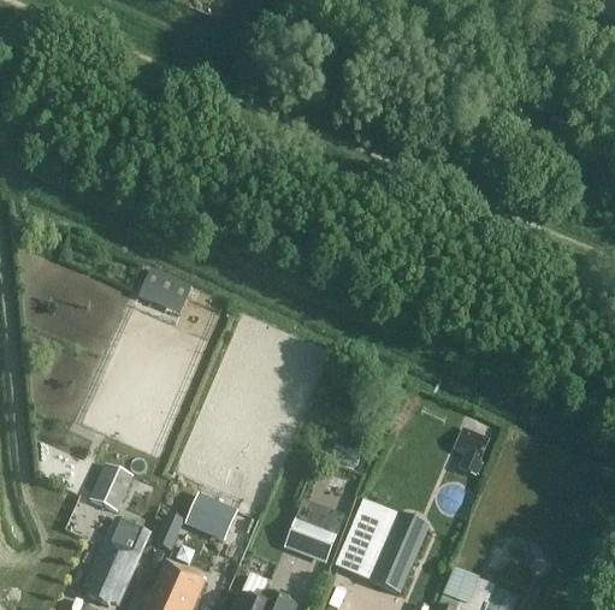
[(151,267),(139,294),(152,300),(157,290),(183,302),(190,285),(164,273),(151,267)]
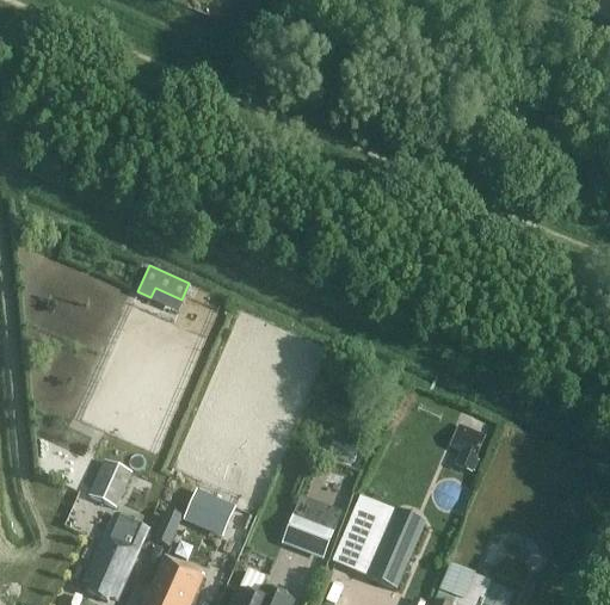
[(475,456),(485,432),(458,421),(448,444),(458,449),(454,463),(470,471),(476,456),(475,456)]
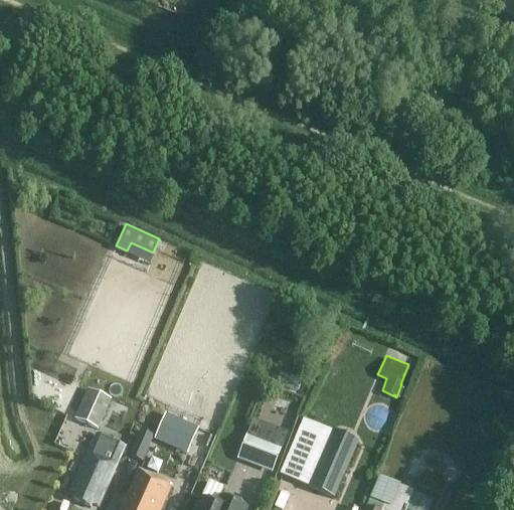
[(74,414),(98,426),(111,395),(88,385),(74,414)]
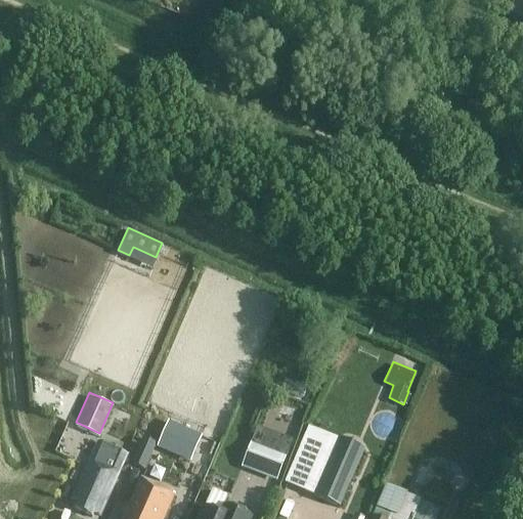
[(168,418),(156,444),(189,460),(201,432),(168,418)]
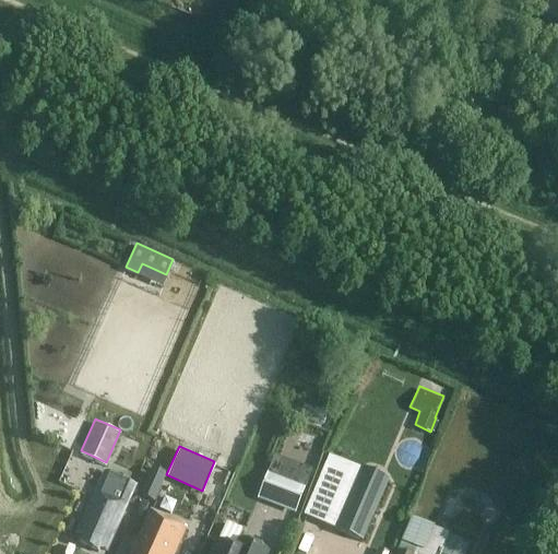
[(335,526),(360,466),(329,451),(304,513),(335,526)]
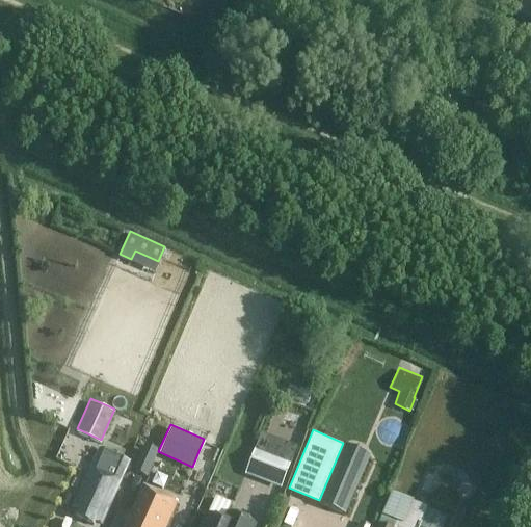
[(132,468),(147,474),(158,448),(143,442),(132,468)]
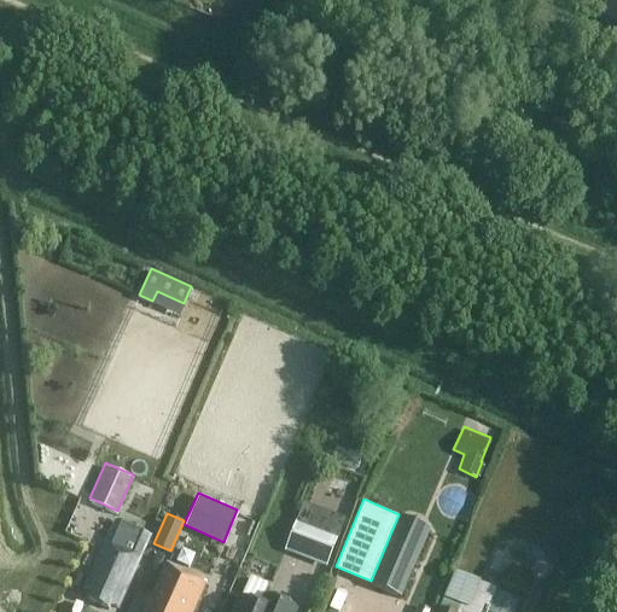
[(285,547),(325,563),(337,530),(297,514),(285,547)]
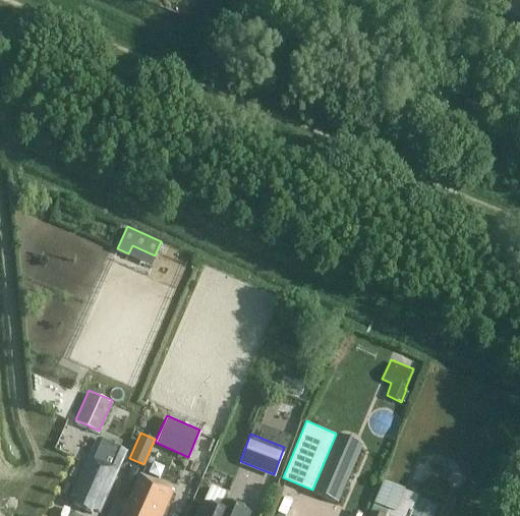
[(336,434),(312,490),(338,500),(361,444),(336,434)]
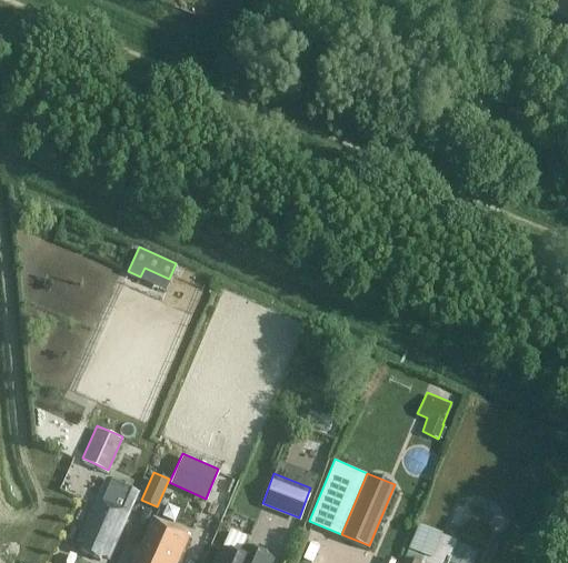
[(128,511),(97,498),(78,539),(83,541),(80,549),(99,556),(101,552),(108,555),(128,511)]
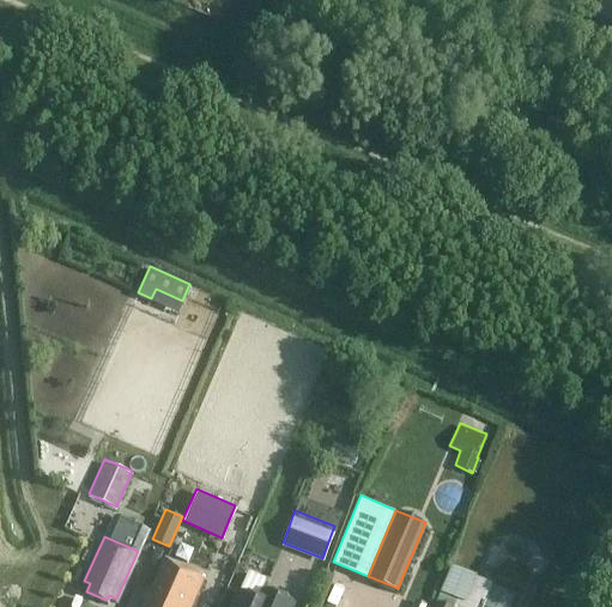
[(188,606),(204,575),(165,558),(143,606),(188,606)]
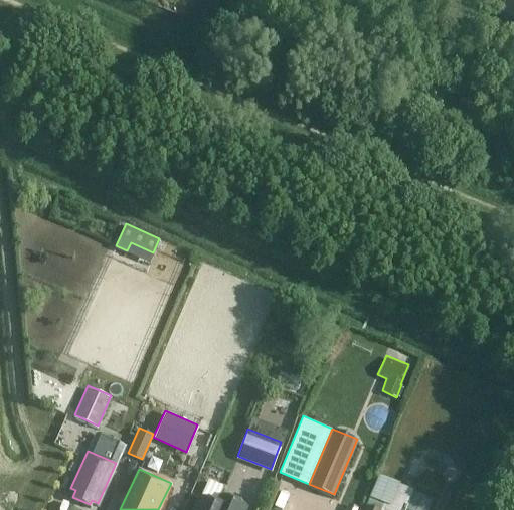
[(219,493),(223,485),(208,478),(193,509),(243,509),(245,505),(219,493)]
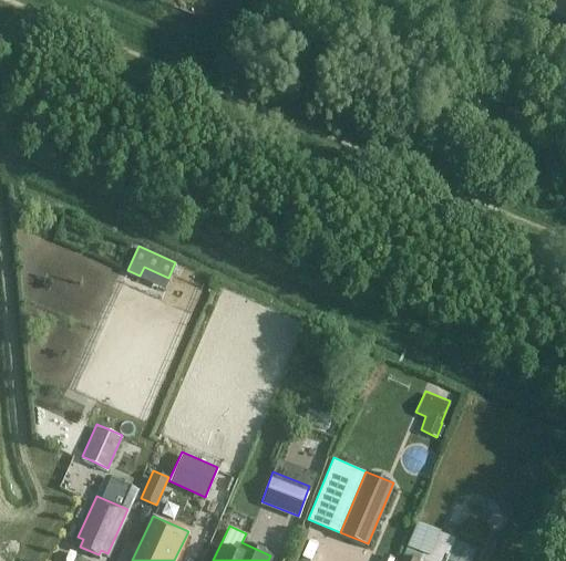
[(426,552),(422,560),(445,560),(440,559),(451,534),(440,530),(429,553),(426,552)]
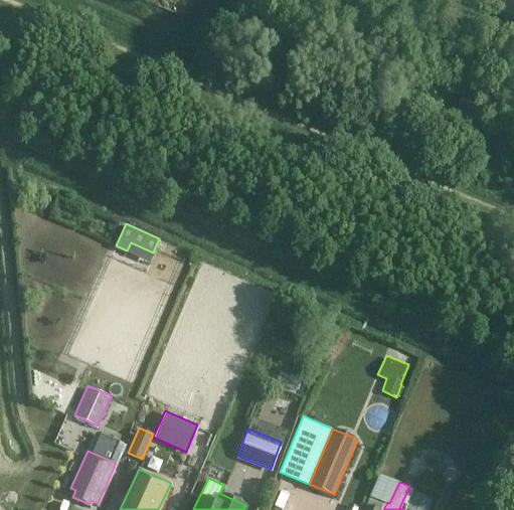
[(427,509),(434,498),(411,488),(403,505),(413,509),(427,509)]
